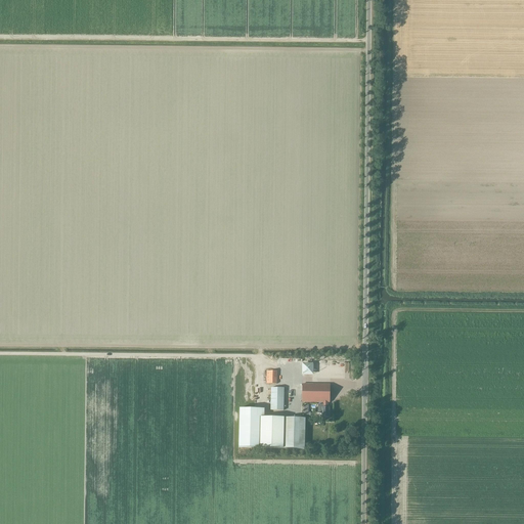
[(313,375),(313,362),(302,362),(302,375),(313,375)]
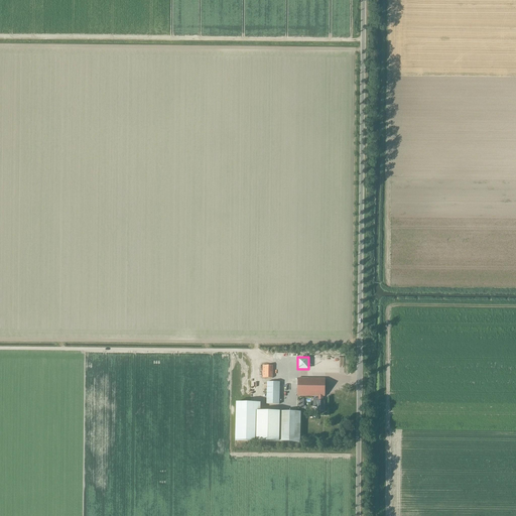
[(273,378),(273,366),(262,365),(262,378),(273,378)]
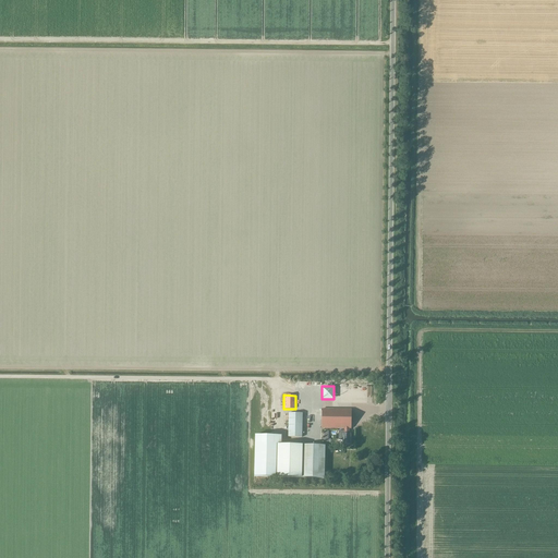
[(322,409),(322,428),(344,428),(344,431),(339,431),(339,440),(343,440),(343,445),(350,445),(350,434),(349,434),(349,428),(351,428),(351,409),(322,409)]
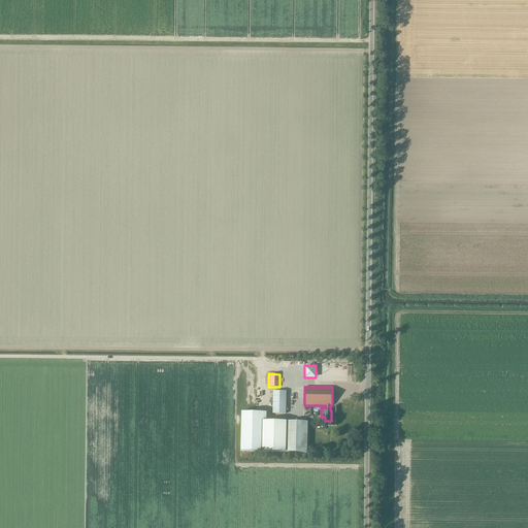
[(273,391),(272,414),(286,414),(286,391),(273,391)]
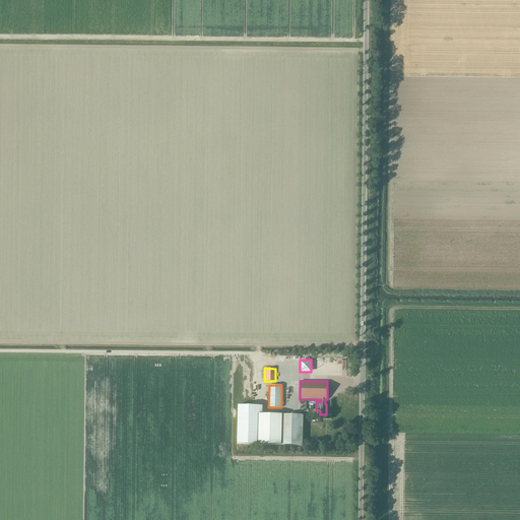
[(303,415),(260,414),(260,405),(238,405),(237,445),(303,446),(303,415)]
